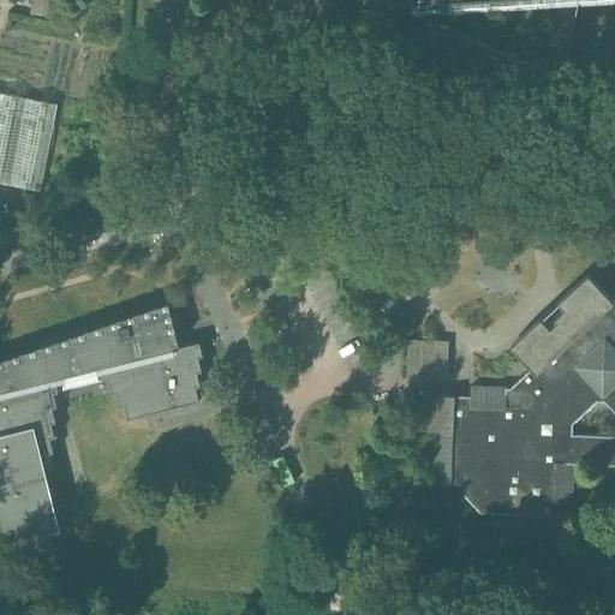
[(53,0),(33,0),(33,13),(53,16),(53,0)]
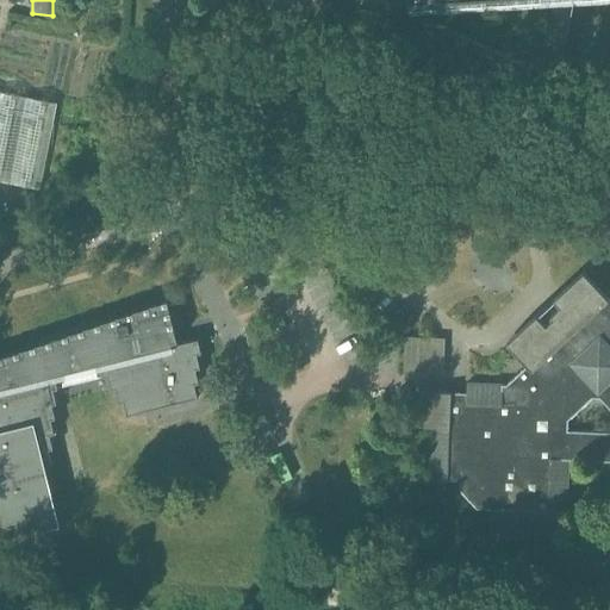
[(609,0),(408,0),(411,13),(609,0)]
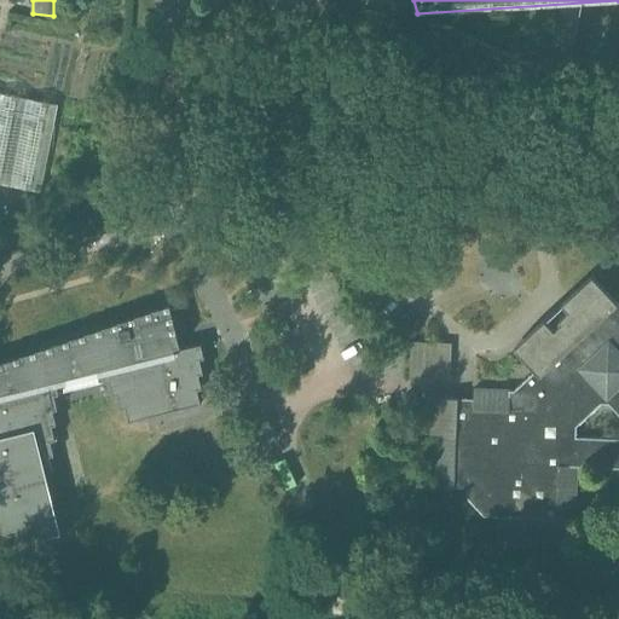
[(0,183),(41,191),(58,104),(0,93),(0,183)]
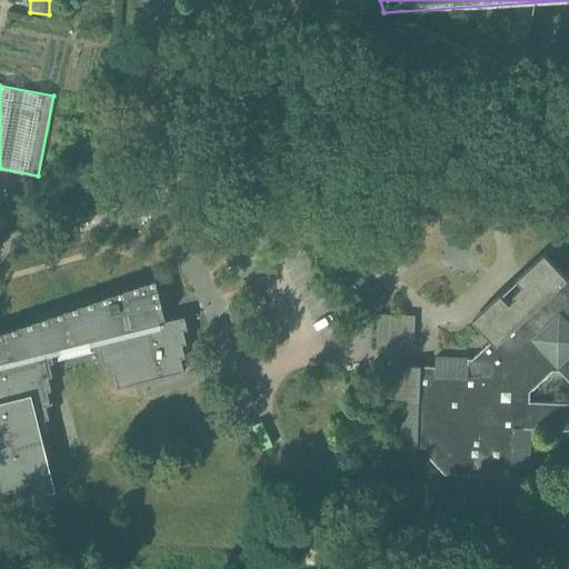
[(545,256),(523,275),(528,280),(513,293),(518,299),(512,303),(503,293),(477,318),(495,338),(471,359),(435,358),(435,373),(420,372),(420,367),(392,366),(391,398),(401,398),(400,447),(430,448),(430,458),(445,473),(457,475),(457,489),(457,500),(521,502),(522,476),(529,477),(530,429),(568,430),(568,460),(567,485),(568,485),(568,269),(562,276),(545,256)]
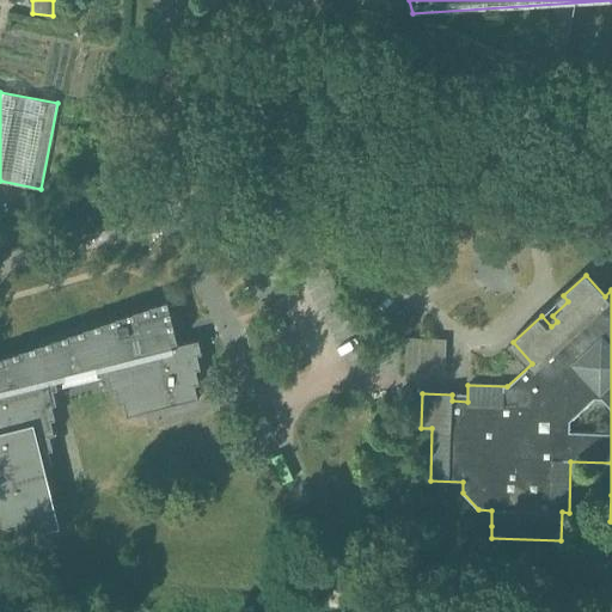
[(172,346),(172,343),(169,329),(175,328),(169,301),(150,305),(151,307),(134,311),(134,312),(117,317),(117,318),(101,323),(102,324),(85,328),(85,329),(68,334),(68,335),(51,340),(53,341),(36,344),(36,346),(19,350),(19,352),(2,356),(4,357),(0,357),(0,540),(61,526),(46,466),(53,465),(49,451),(54,450),(50,435),(55,434),(51,421),(56,420),(53,405),(57,404),(54,391),(59,390),(55,375),(99,365),(103,378),(108,377),(111,391),(116,390),(120,404),(124,403),(128,416),(199,399),(196,385),(200,384),(197,369),(201,368),(199,355),(202,354),(200,340),(172,346)]
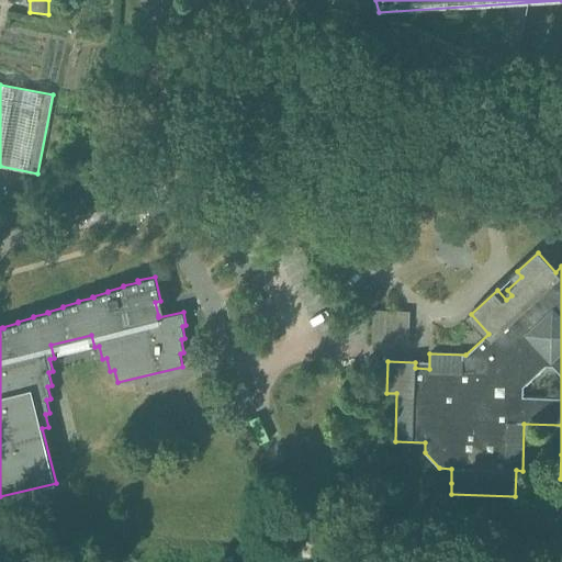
[(234,322),(243,319),(237,298),(228,301),(234,322)]
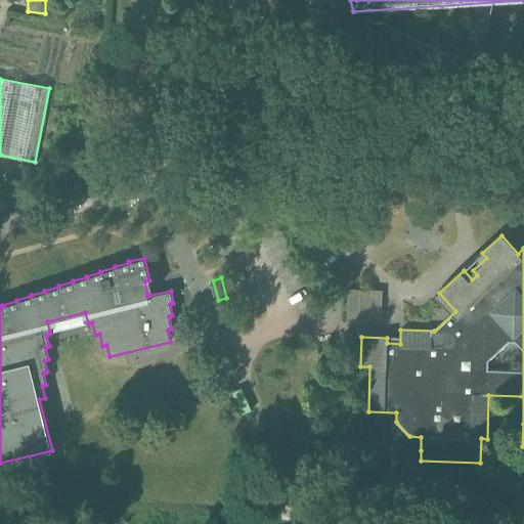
[(348,289),(347,320),(381,321),(383,291),(348,289)]
